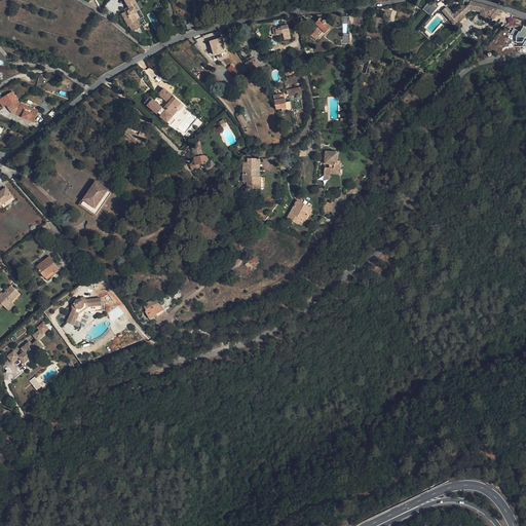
[(144,17),(134,0),(124,0),(129,10),(122,14),(128,26),(144,17)]
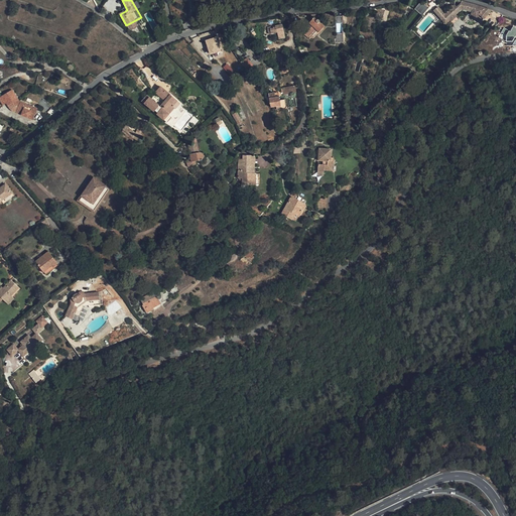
[(484,19),(491,10),(488,9),(462,1),(461,3),(457,7),(455,5),(444,13),(437,7),(432,11),(443,22),(447,19),(449,22),(457,17),(456,15),(462,9),(471,11),(470,14),(476,18),(478,15),(484,19)]
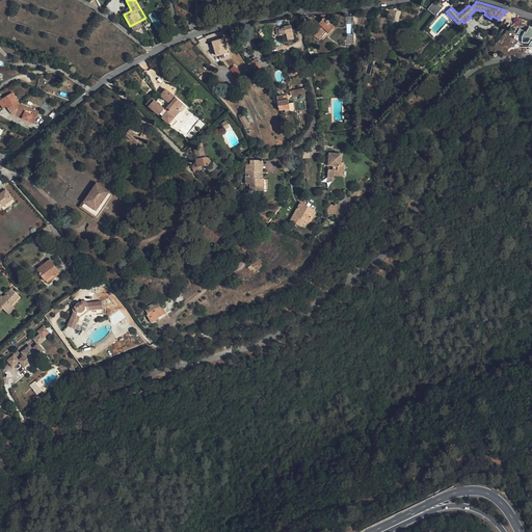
[(435,17),(442,8),(434,2),(427,9),(435,17)]
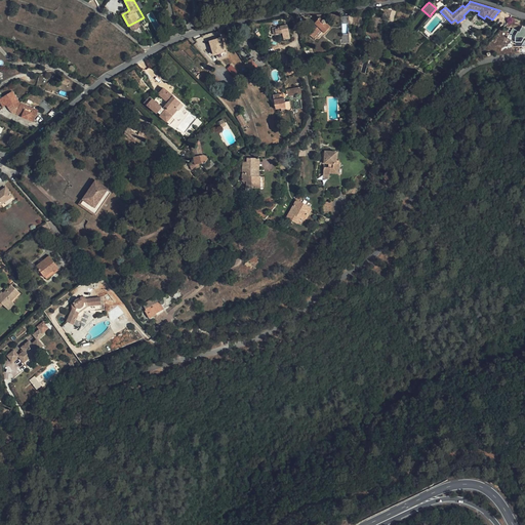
[(386,10),(387,21),(395,19),(394,10),(386,10)]
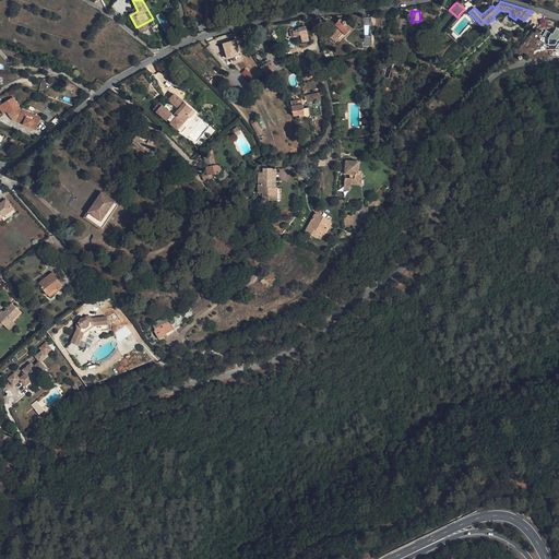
[(340,19),(339,21),(334,24),(326,33),(333,40),(342,32),(345,34),(351,30),(347,26),(346,24),(346,22),(344,21),(342,21),(340,19)]
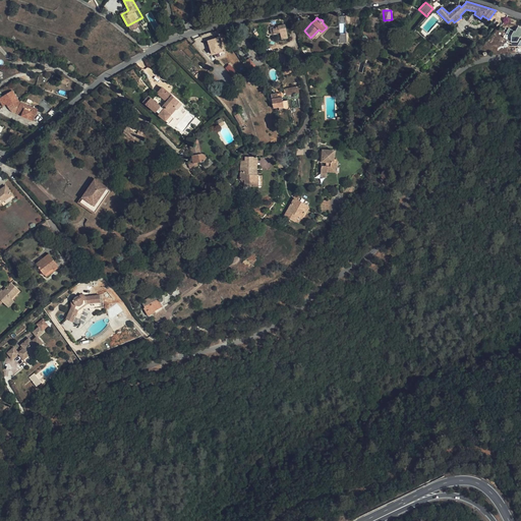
[(288,38),(285,23),(278,25),(278,27),(272,29),(273,34),(280,33),(281,40),(288,38)]
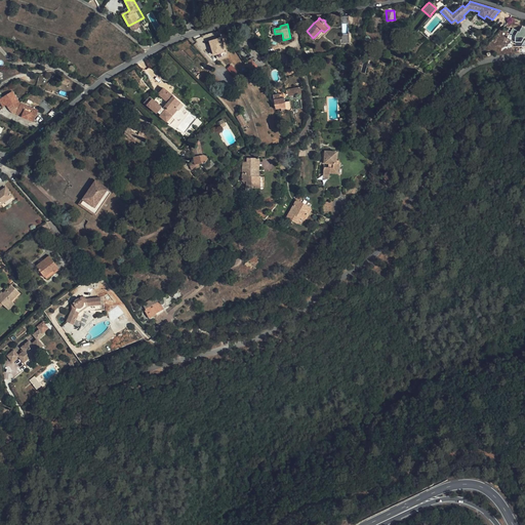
[(328,24),(326,25),(329,28),(324,32),(325,34),(332,29),(328,24)]
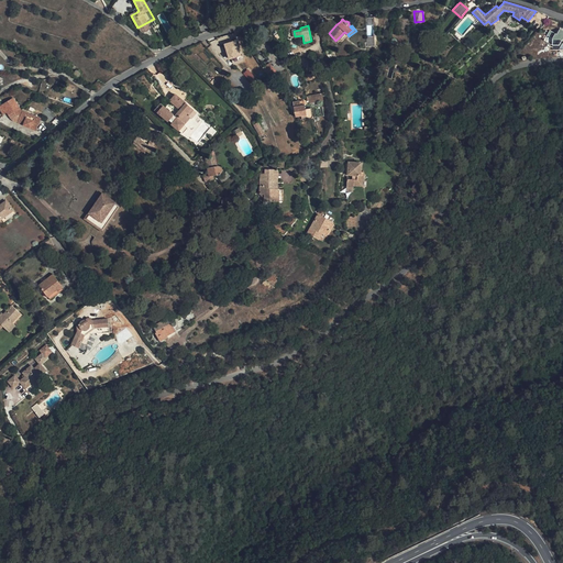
[(552,44),(551,44),(562,50),(562,31),(559,29),(556,34),(550,30),(544,41),(552,44)]
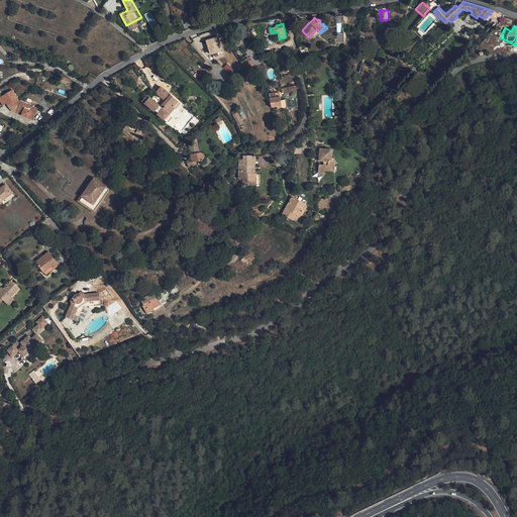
[(218,55),(215,38),(206,40),(208,52),(211,52),(212,56),(218,55)]
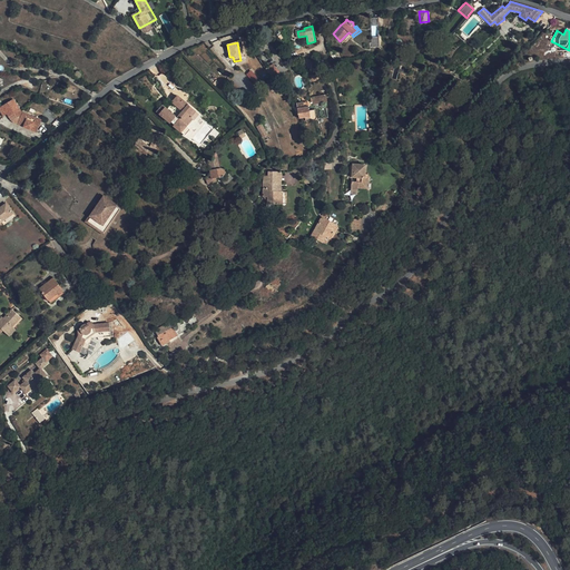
[(303,61),(302,65),(302,66),(303,67),(303,68),(304,69),(306,69),(307,69),(310,68),(311,66),(311,65),(311,64),(310,61),(307,60),(305,60),(304,61),(303,61)]
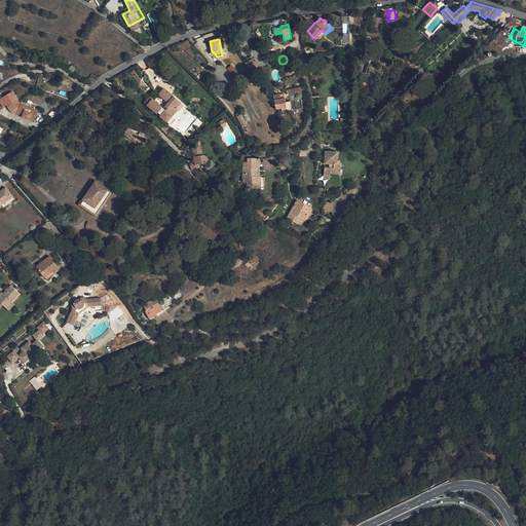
[(259,69),(253,59),(245,64),(252,75),(259,69)]
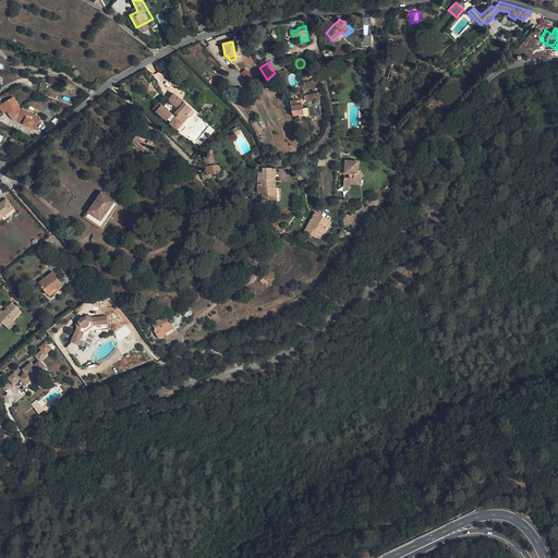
[(241,74),(250,81),(253,76),(244,69),(241,74)]
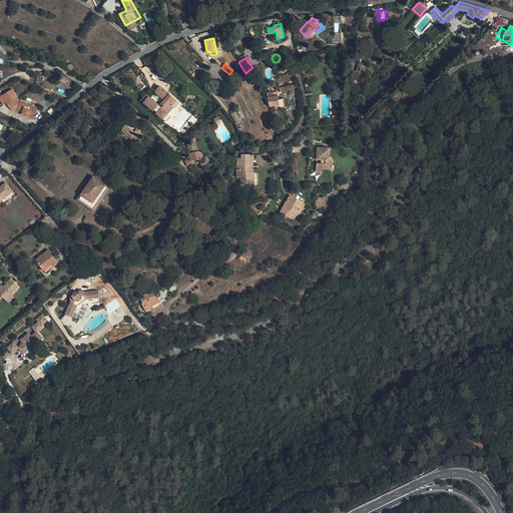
[(269,105),(270,110),(291,107),(290,103),(296,102),(295,93),(297,93),(296,86),(282,88),(282,91),(278,92),(279,97),(274,98),(273,92),(267,92),(267,95),(269,105)]
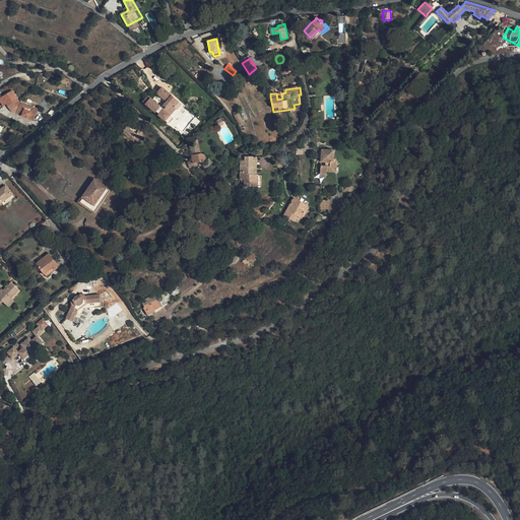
[(148,96),(143,103),(152,110),(154,109),(156,111),(155,112),(170,124),(174,119),(170,115),(176,109),(174,107),(178,102),(161,88),(157,93),(167,102),(161,108),(148,96)]
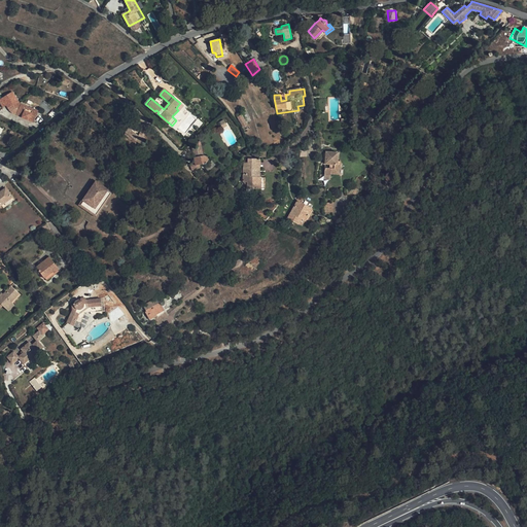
[(12,93),(2,99),(7,106),(11,113),(15,114),(15,113),(20,114),(23,116),(22,117),(32,121),(34,117),(36,117),(39,112),(21,104),(18,102),(12,93)]
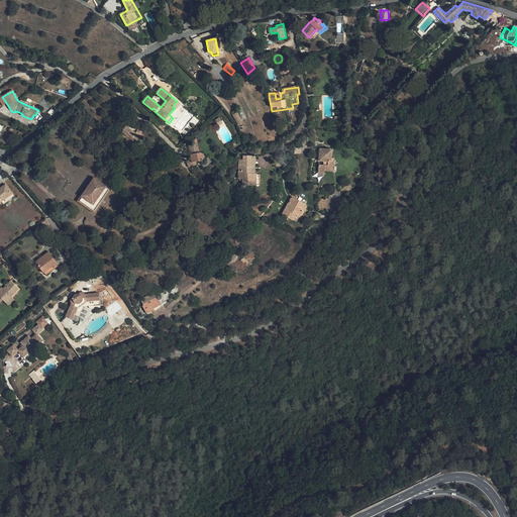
[(243,122),(237,112),(232,114),(239,125),(243,122)]
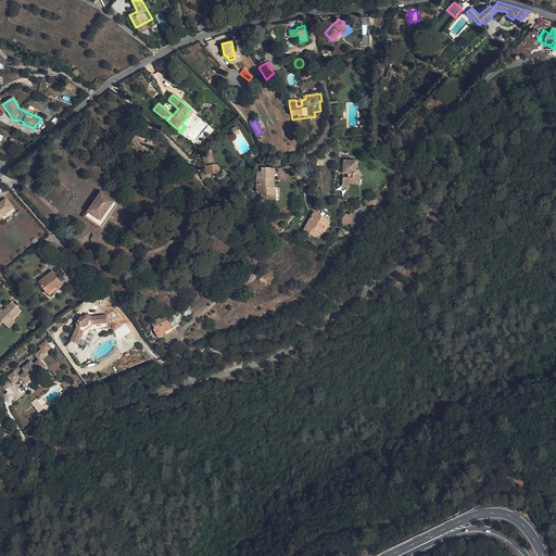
[(155,137),(151,135),(146,142),(135,135),(130,139),(131,140),(131,141),(134,144),(134,146),(140,150),(144,149),(148,151),(155,137)]
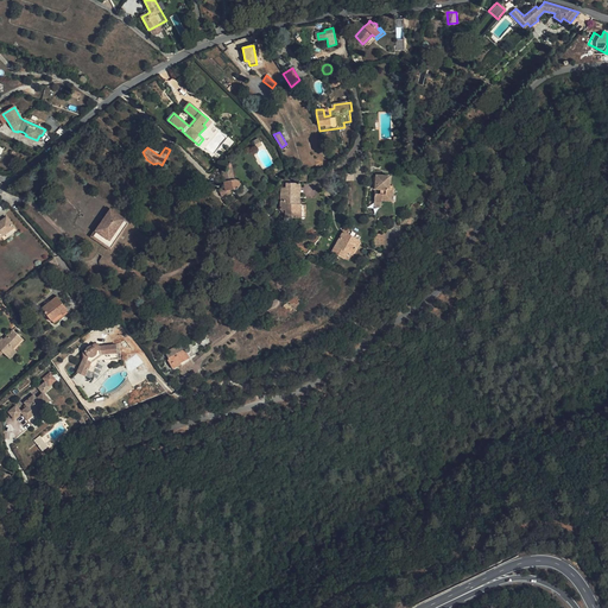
[(234,179),(230,165),(226,165),(227,170),(222,171),(226,188),(220,189),(221,197),(232,195),(230,190),(235,189),(236,189),(238,189),(239,187),(240,185),(240,183),(239,182),(238,181),(236,179),(234,179)]
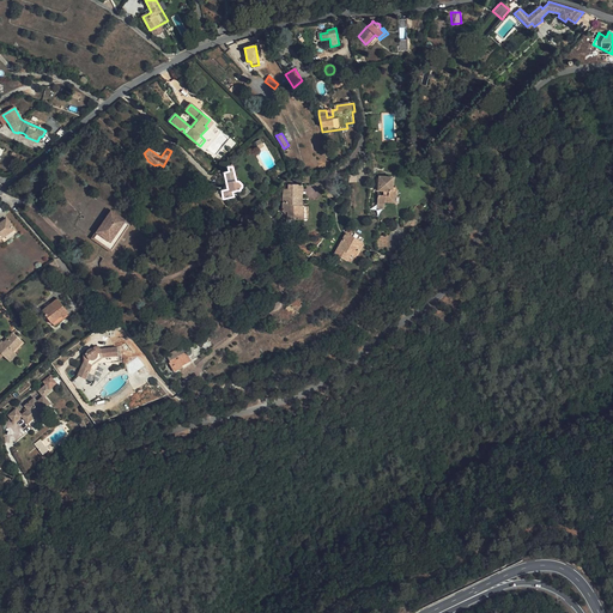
[(377,194),(377,202),(384,204),(384,201),(394,201),(395,189),(389,189),(389,186),(392,186),(393,176),(380,175),(378,189),(383,189),(383,194),(377,194)]
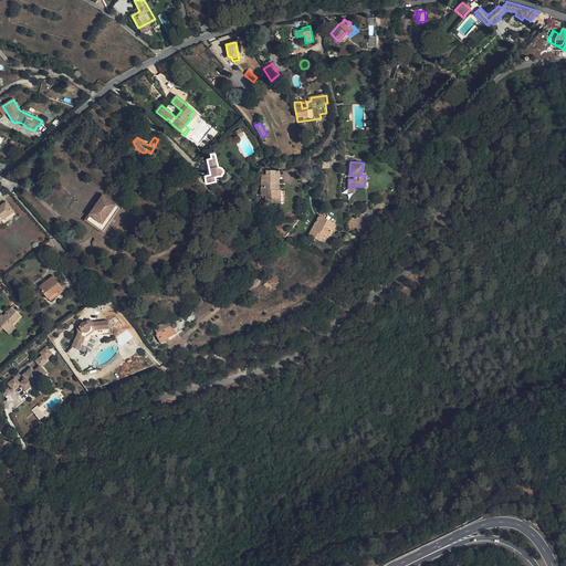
[(281,202),(281,190),(281,187),(279,187),(280,170),(265,170),(265,175),(261,175),(260,196),(265,196),(264,203),(281,203),(281,202)]
